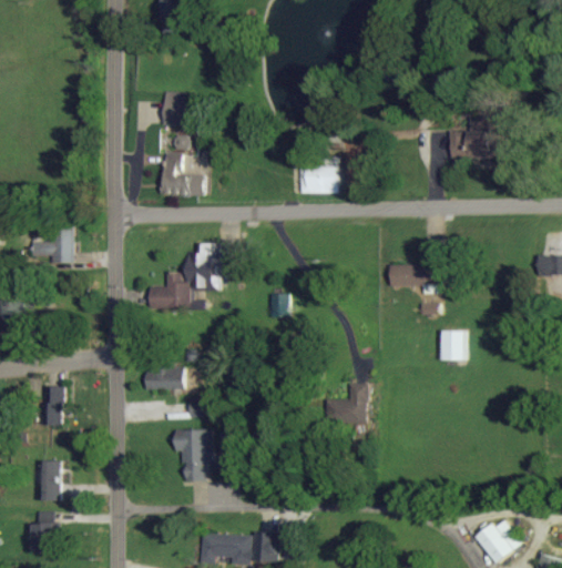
[(159,0),(160,36),(183,36),(182,0),(159,0)]
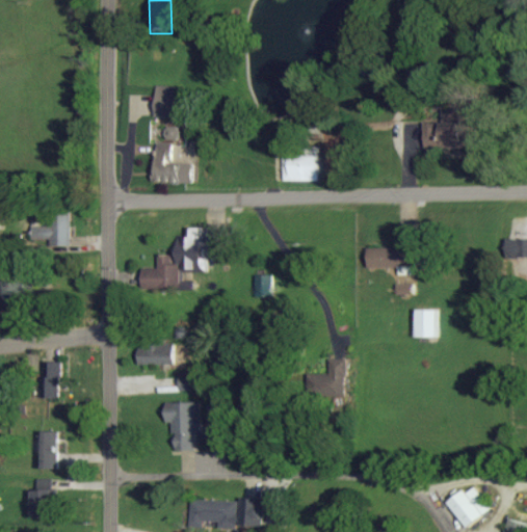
[(177,117),(178,86),(153,85),(152,116),(177,117)]
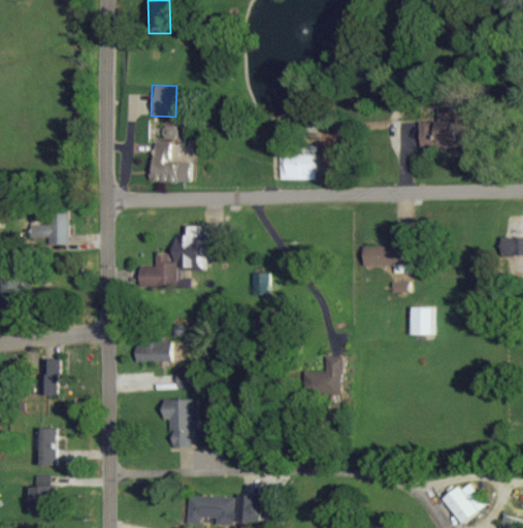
[(418,147),(467,146),(467,122),(454,122),(454,109),(434,110),(434,122),(417,122),(418,147)]
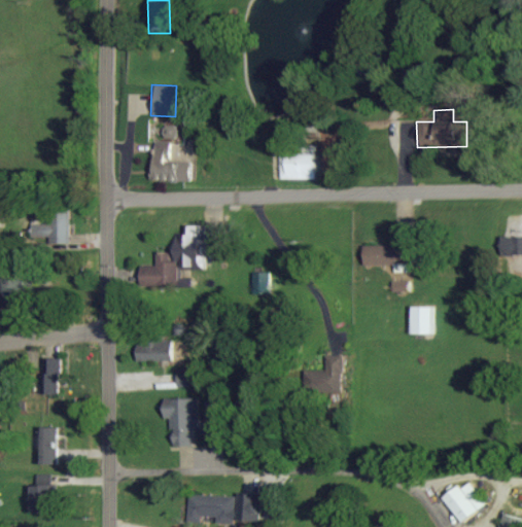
[(176,126),(162,126),(161,138),(175,139),(176,126)]
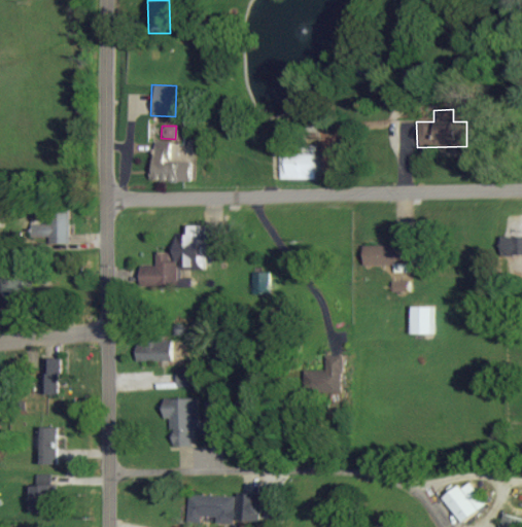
[(167,142),(152,141),(150,180),(189,182),(189,164),(166,163),(167,142)]
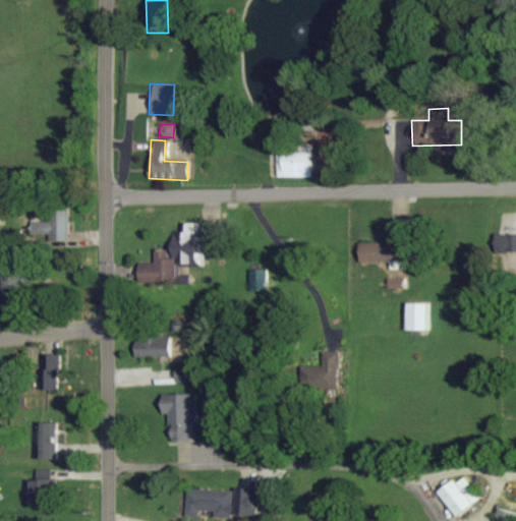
[(275,177),(309,177),(310,152),(275,152),(275,177)]
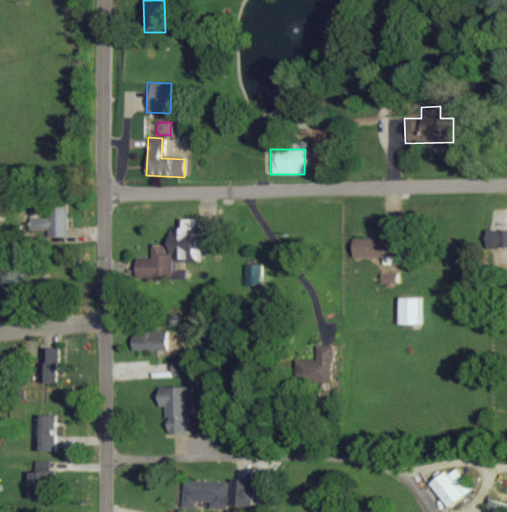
[(46,238),(66,237),(65,201),(45,202),(45,218),(28,218),(28,231),(45,230),(46,238)]
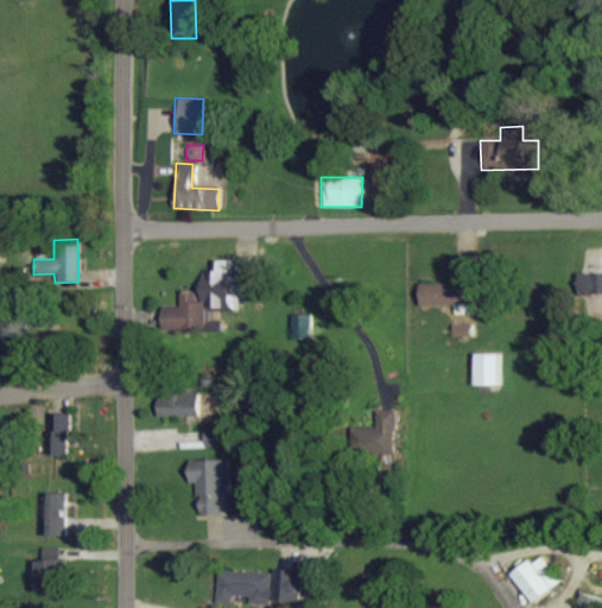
[(158,330),(219,330),(219,321),(207,321),(207,311),(234,311),(234,292),(232,292),(232,260),(213,260),(213,271),(198,271),(198,291),(177,291),(177,308),(159,308),(158,330)]
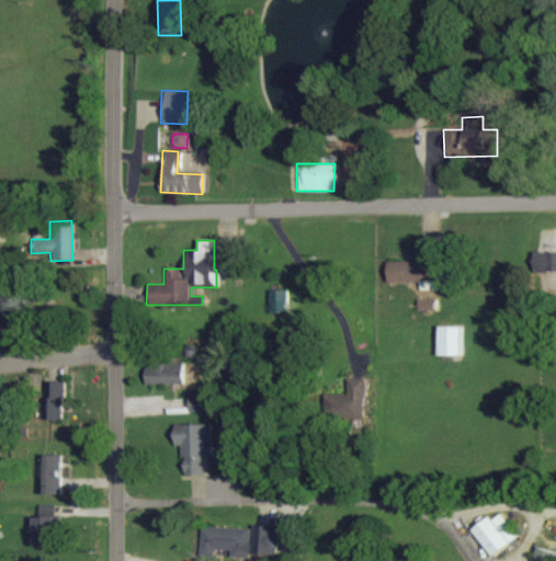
[(555,271),(555,252),(531,252),(531,271),(555,271)]
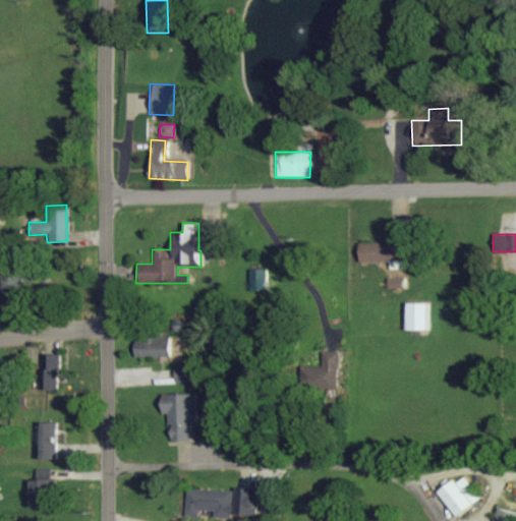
[(402,242),(356,243),(357,263),(394,262),(395,269),(403,269),(402,242)]
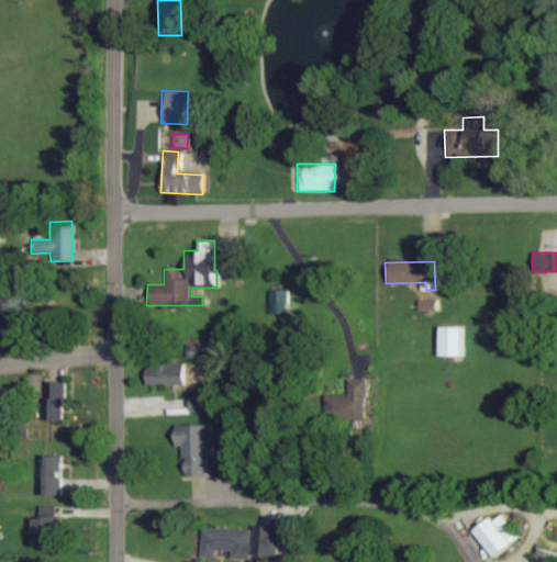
[(556,290),(556,272),(536,273),(537,291),(556,290)]
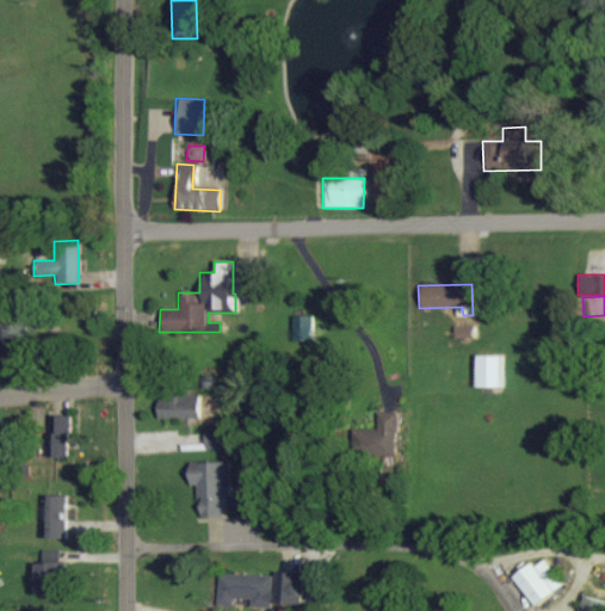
[(312,315),(291,316),(291,341),(312,341),(312,315)]
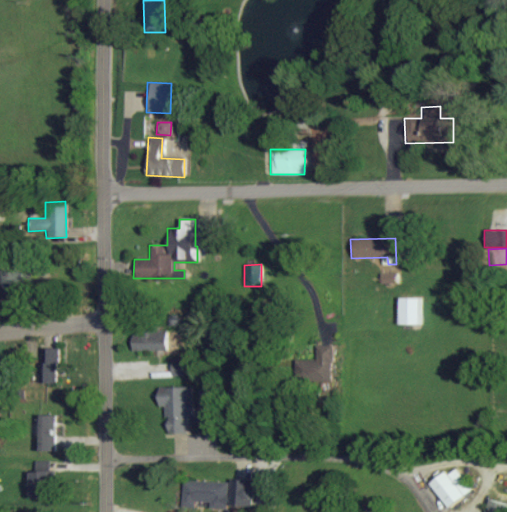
[(0,292),(22,290),(20,272),(0,273),(0,292)]
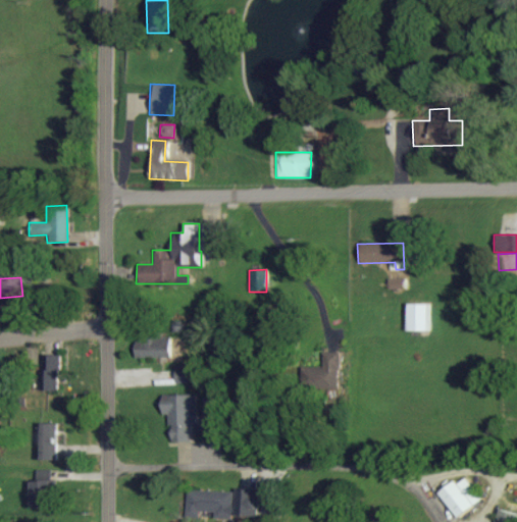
[(386,278),(386,289),(403,290),(403,278),(386,278)]
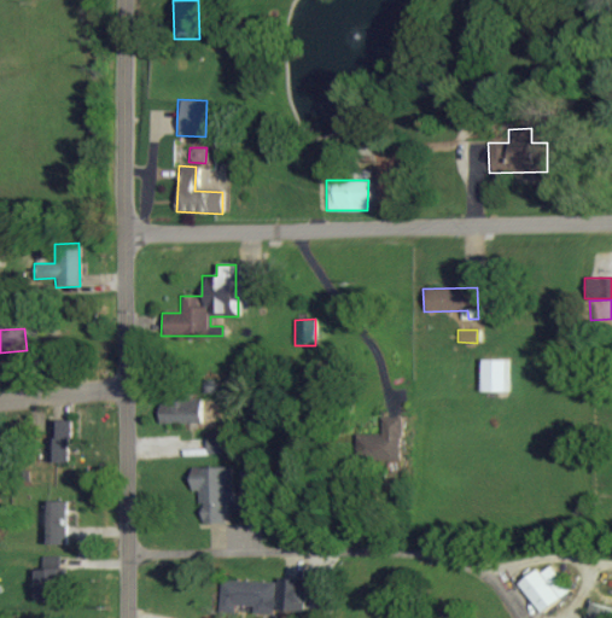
[(479,391),(505,391),(505,361),(479,360),(479,391)]
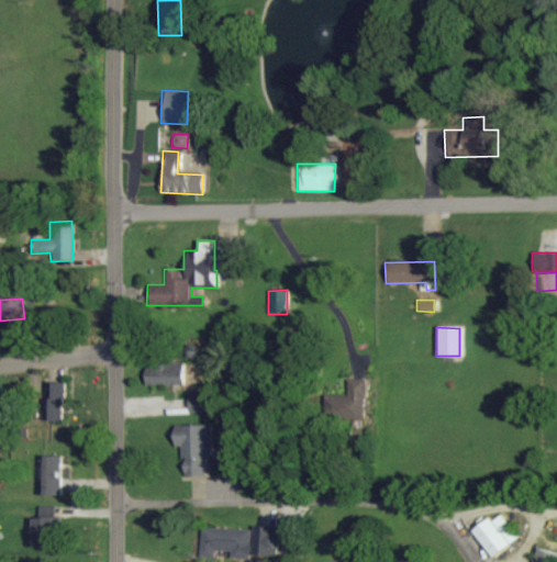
[(181,361),(169,362),(169,349),(149,349),(149,366),(143,366),(144,384),(181,384),(181,361)]
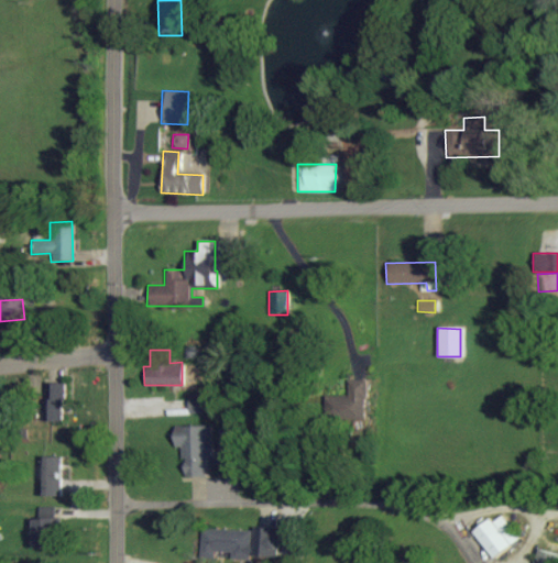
[(363,418),(364,378),(347,378),(346,395),(329,395),(329,418),(363,418)]
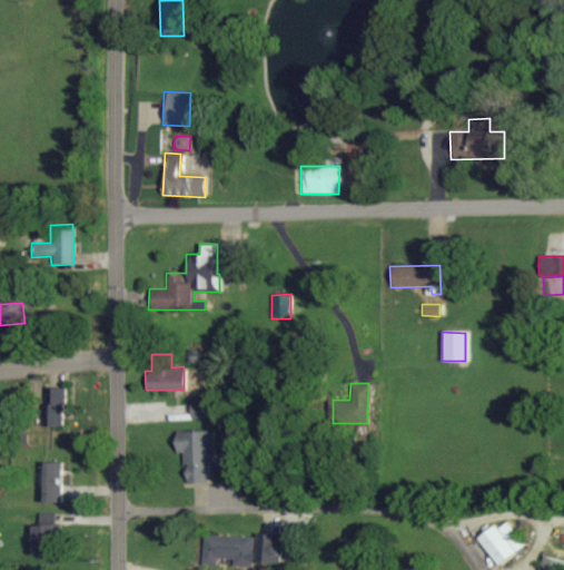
[(42,425),(61,426),(62,386),(42,386),(42,425)]
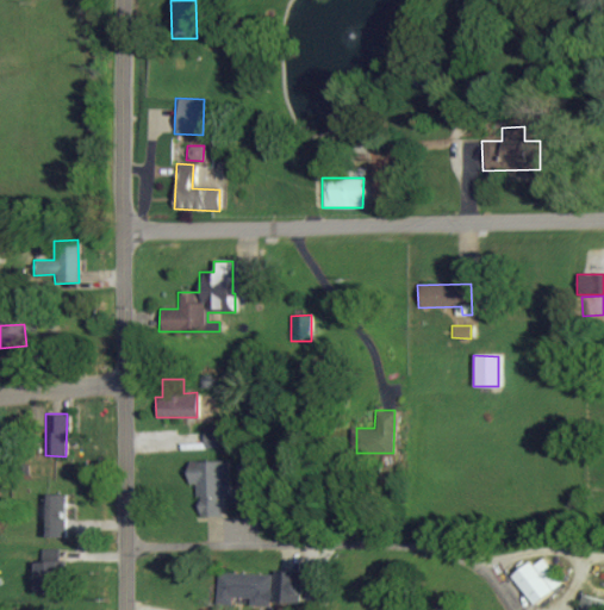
[(224,446),(223,427),(203,427),(203,447),(224,446)]
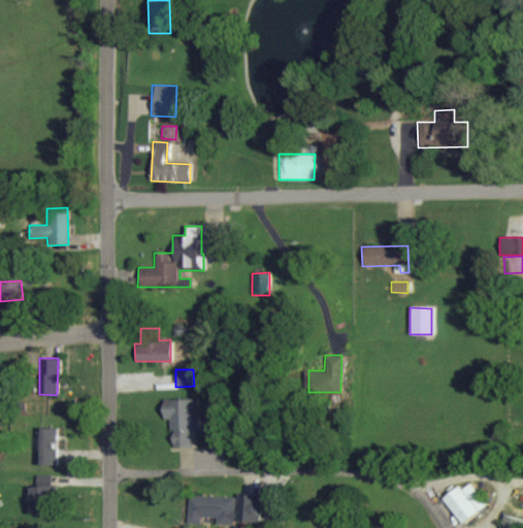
[(191,446),(191,429),(196,429),(196,398),(161,398),(161,419),(169,419),(170,447),(191,446)]
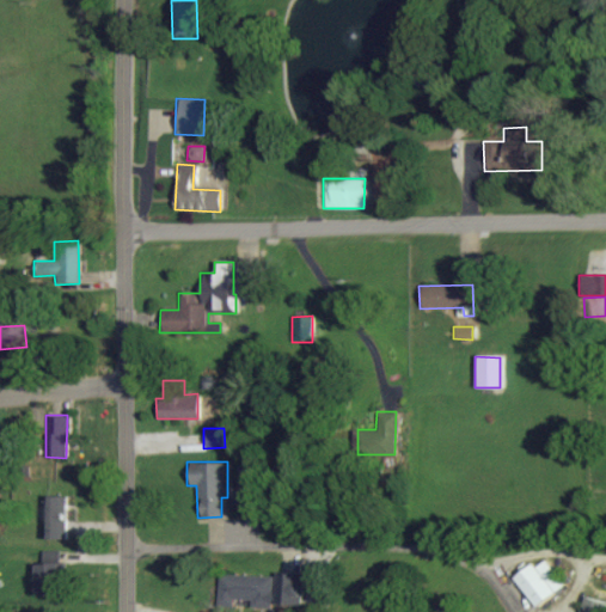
[(65,495),(46,495),(44,538),(63,539),(65,495)]
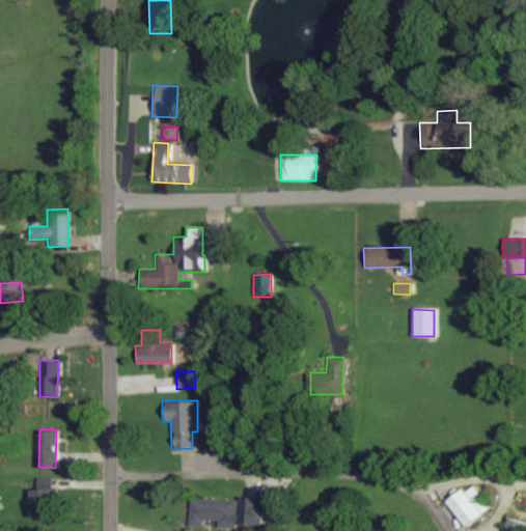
[(444,502),(464,527),(489,507),(469,482),(444,502)]
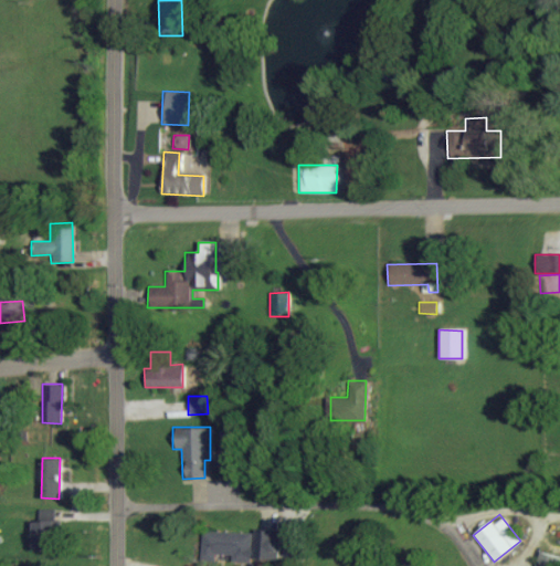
[(30,520),(31,549),(52,549),(52,520),(30,520)]
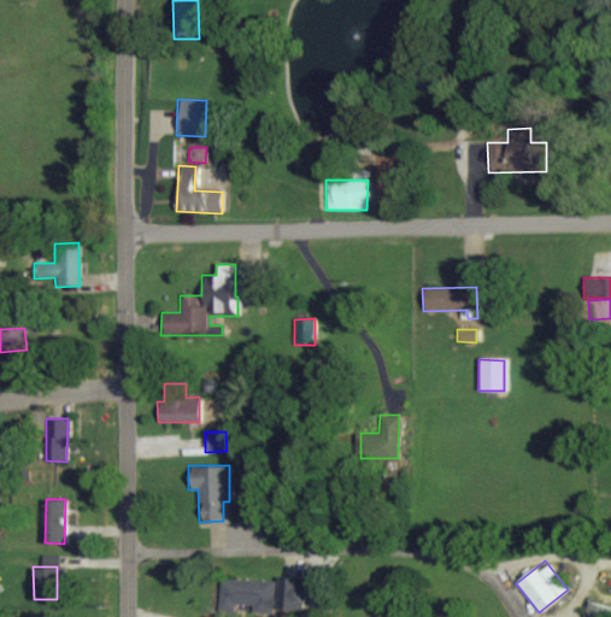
[(303,610),(303,577),(276,577),(275,609),(303,610)]
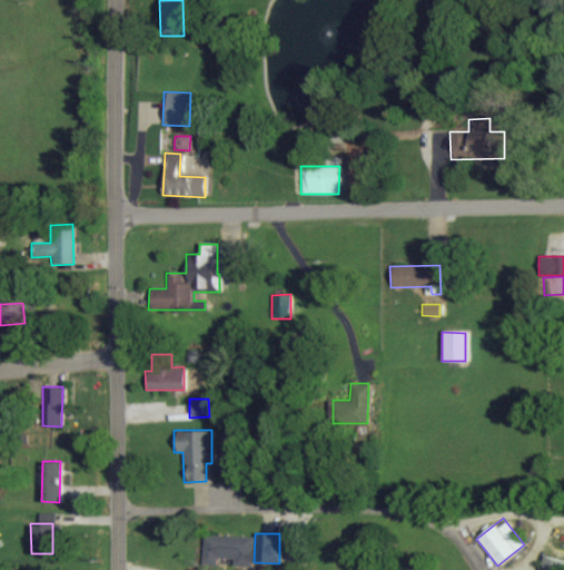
[(253,536),(201,534),(201,564),(217,564),(217,561),(231,562),(231,566),(251,566),(253,536)]
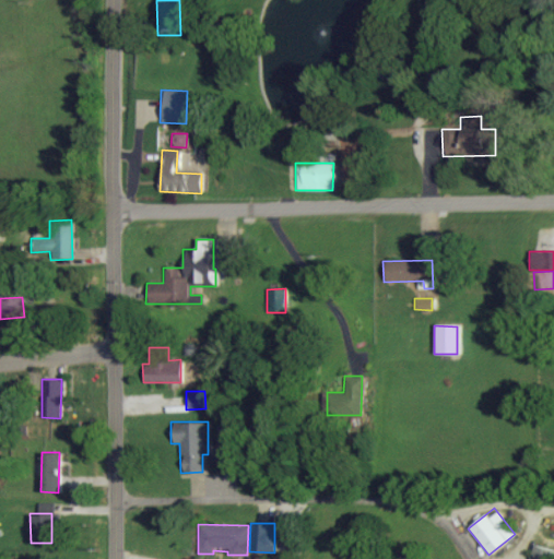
[(532,546),(527,558),(549,558),(551,551),(532,546)]
